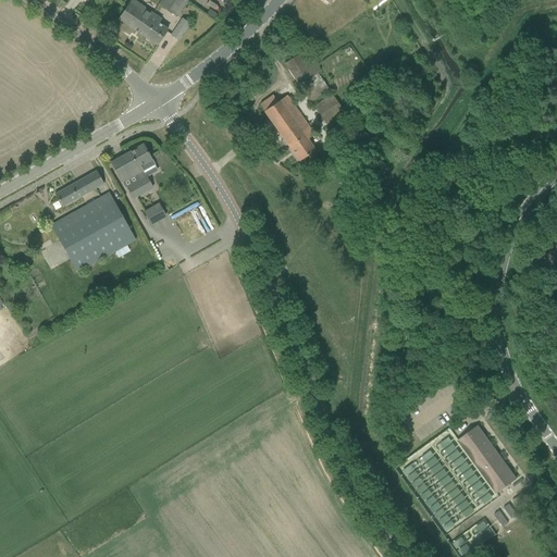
[(131,0),(124,11),(119,20),(157,46),(168,29),(159,24),(161,20),(132,0),(131,0)]
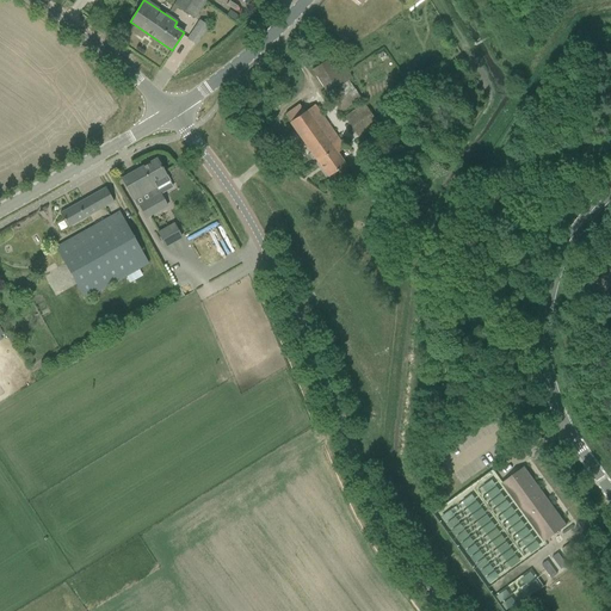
[(177,0),(173,5),(185,12),(195,19),(207,0),(177,0)]
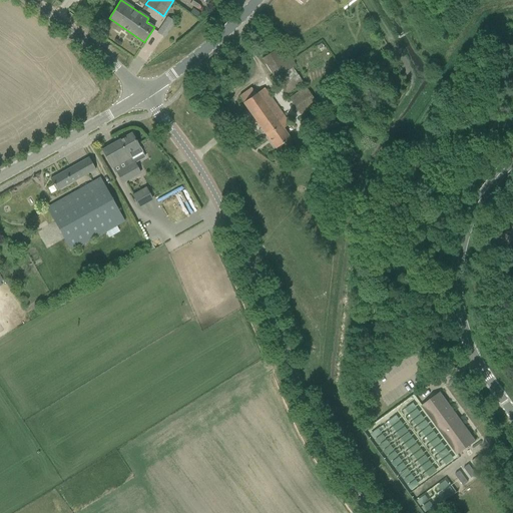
[(157,33),(164,37),(174,22),(167,18),(157,33)]
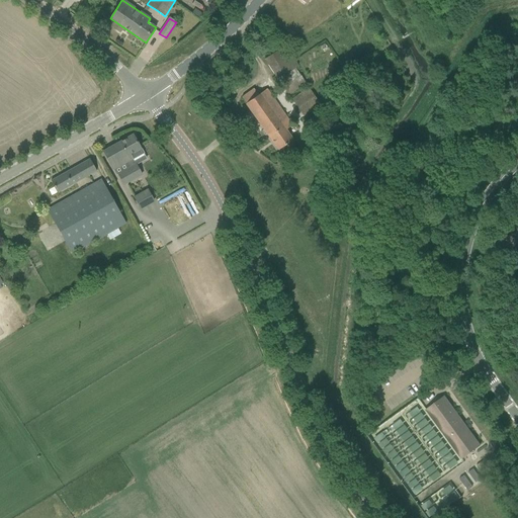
[(297,67),(284,47),(264,60),(277,80),(297,67)]
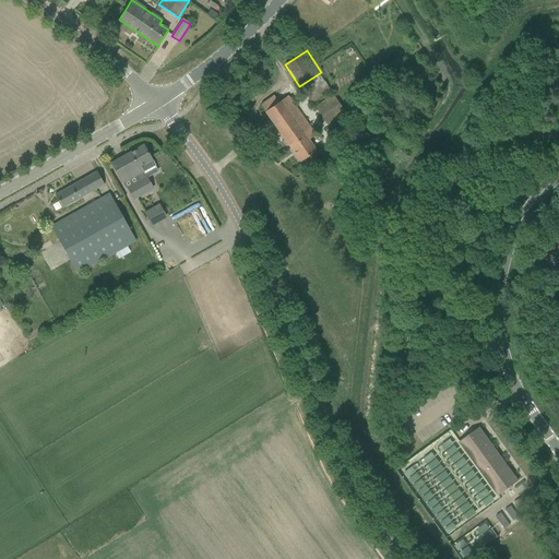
[(301,87),(312,103),(330,91),(319,74),(301,87)]
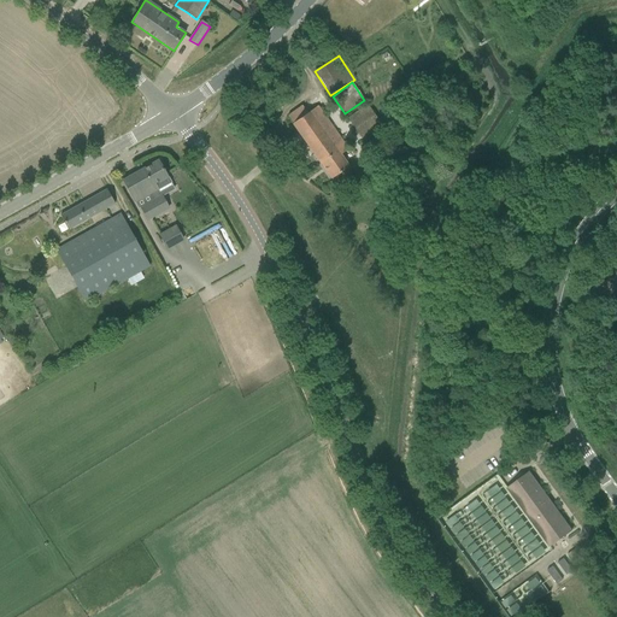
[(250,83),(240,95),(247,101),(257,88),(250,83)]
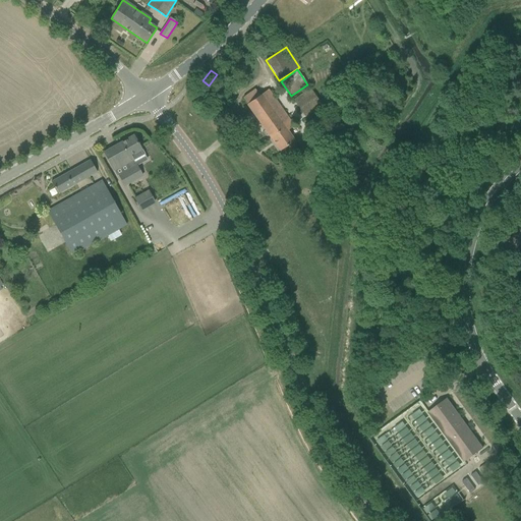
[(293,101),(305,117),(322,106),(310,89),(293,101)]
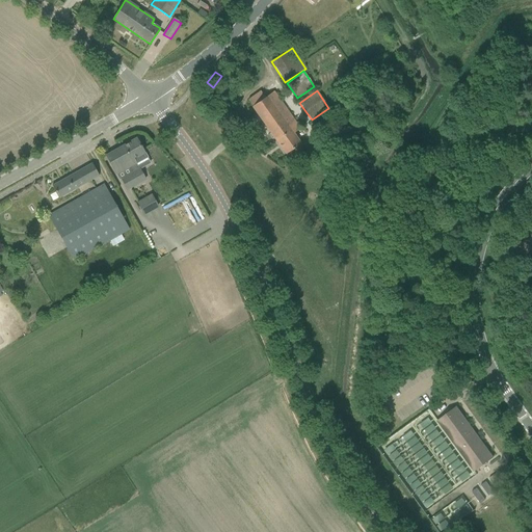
[(265,98),(251,107),(286,155),(294,149),(300,143),(293,134),(300,129),(280,100),(273,91),(266,97),(265,98)]
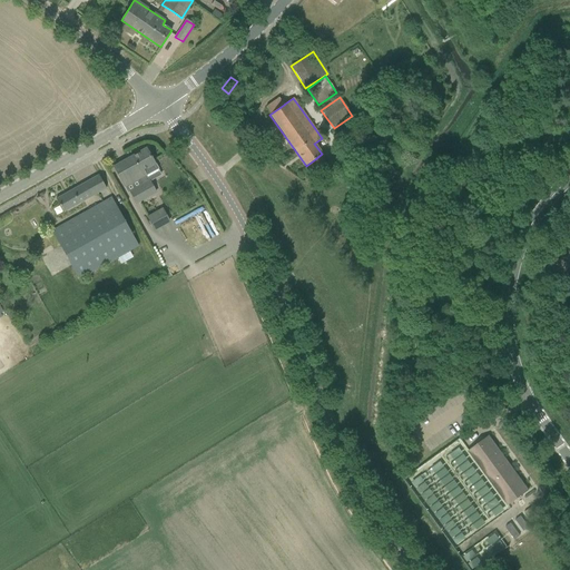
[(349,147),(352,158),(365,153),(361,143),(349,147)]
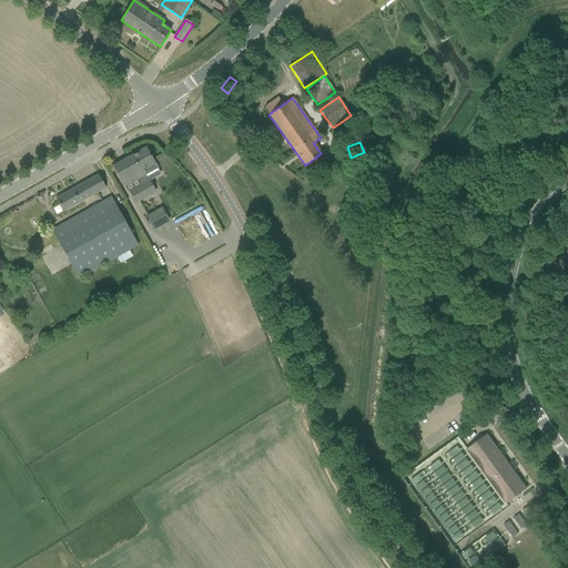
[(144,175),(156,169),(145,149),(113,166),(124,186),(137,180),(140,185),(148,181),(144,175)]
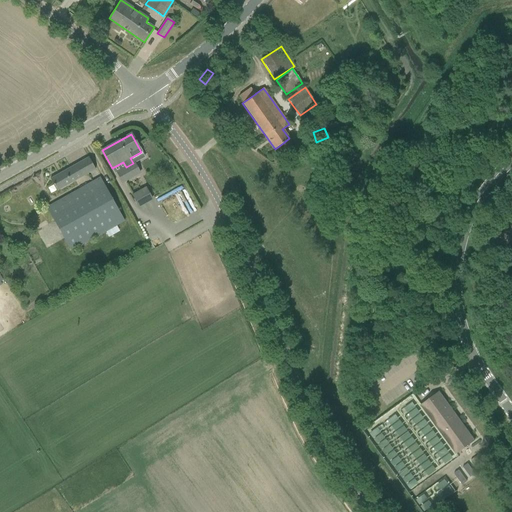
[(50,179),(56,191),(95,169),(88,158),(50,179)]
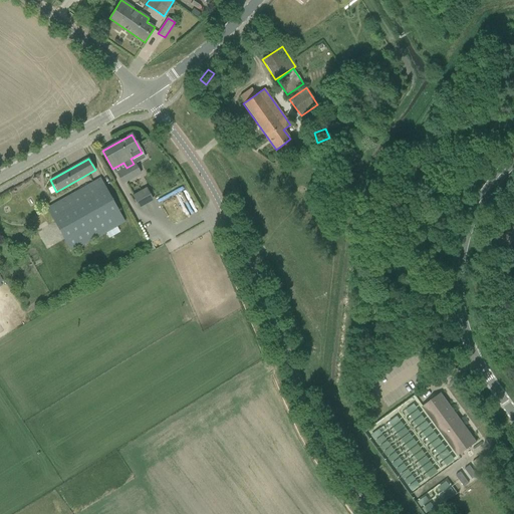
[(116,173),(122,184),(141,174),(135,164),(134,164),(126,168),(116,173)]
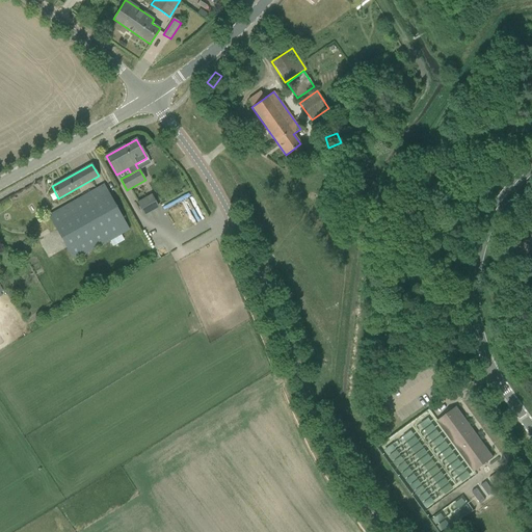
[(49,216),(74,261),(129,230),(104,185),(49,216)]
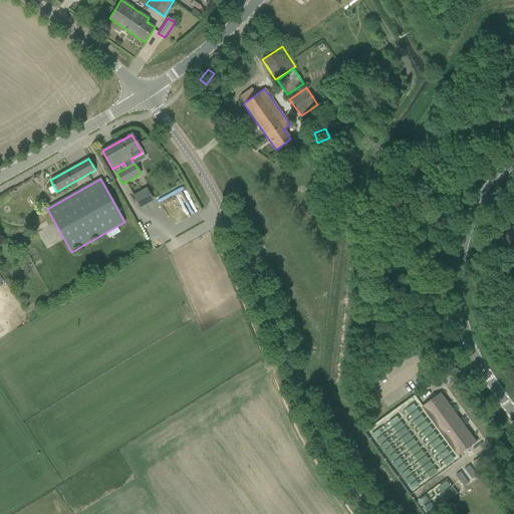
[(134,197),(140,207),(152,200),(147,190),(134,197)]
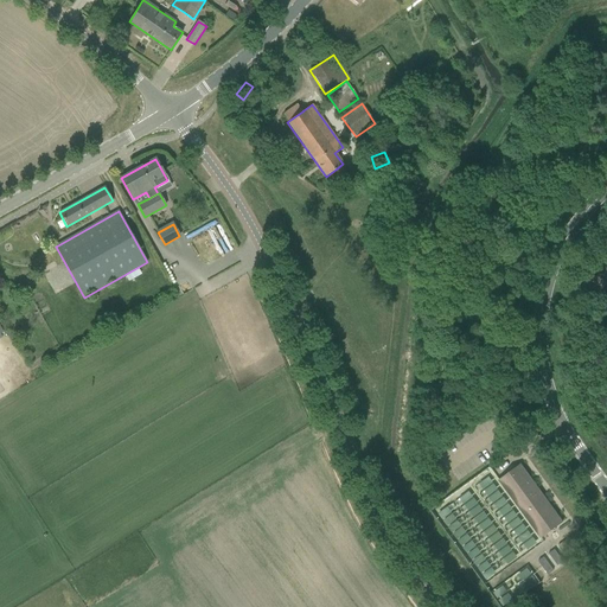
[(499,480),(541,538),(562,523),(521,465),(499,480)]
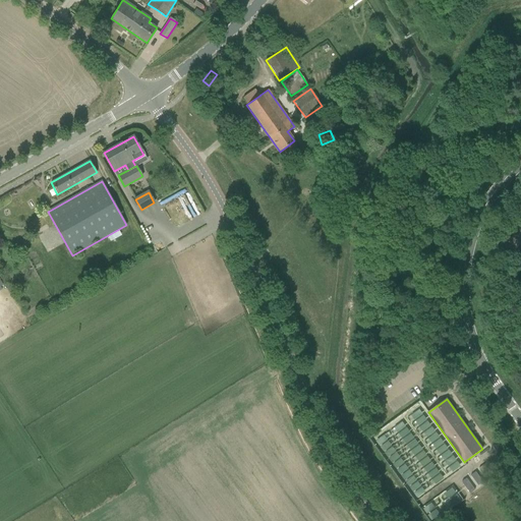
[(411,414),(415,418),(423,413),(419,408),(411,414)]
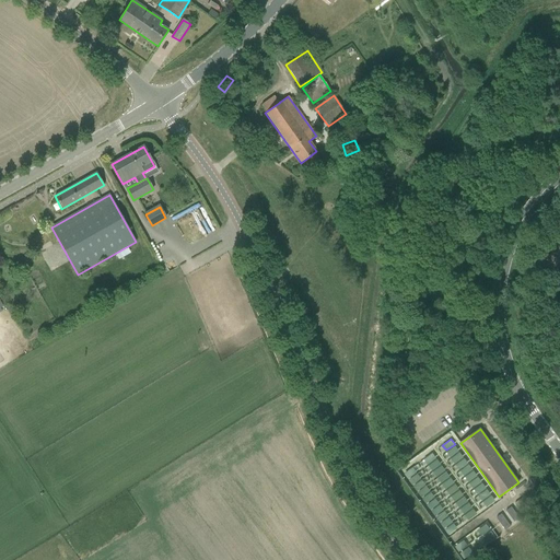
[(447,451),(451,456),(459,451),(455,445),(447,451)]
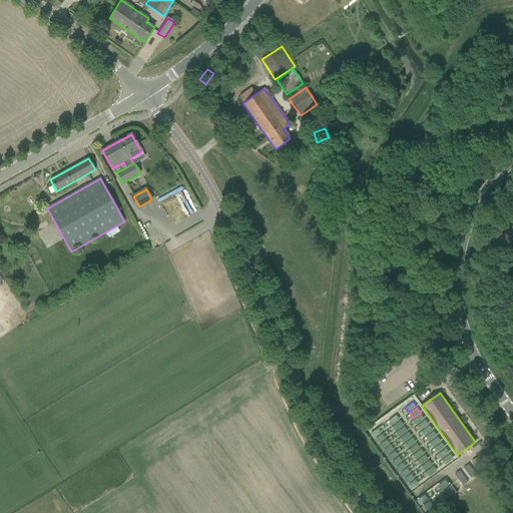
[(414,419),(417,424),(425,418),(422,413),(414,419)]
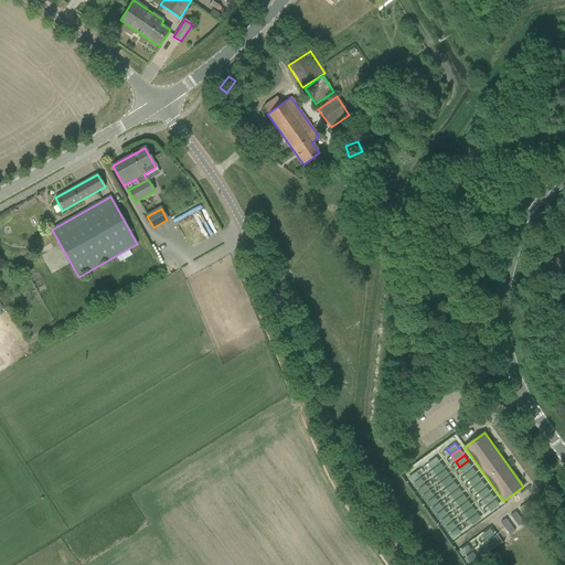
[(428,462),(432,468),(440,461),(437,456),(428,462)]
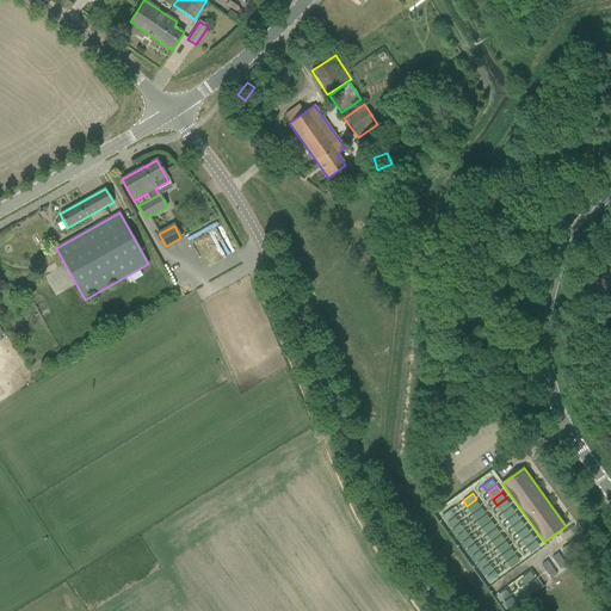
[(498,505),(501,512),(511,505),(507,499),(498,505)]
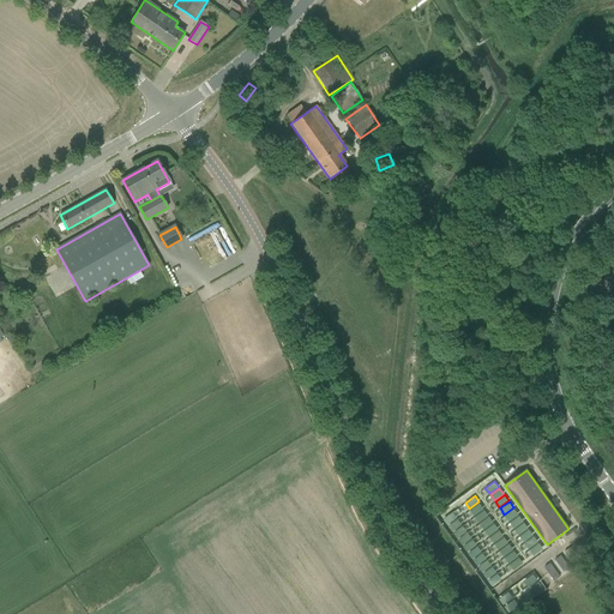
[(470,510),(474,515),(483,507),(480,503),(470,510)]
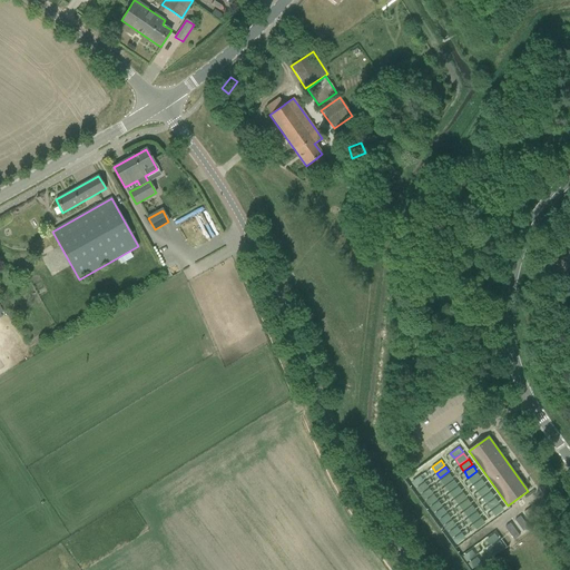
[(469,478),(473,483),(481,478),(478,471),(469,478)]
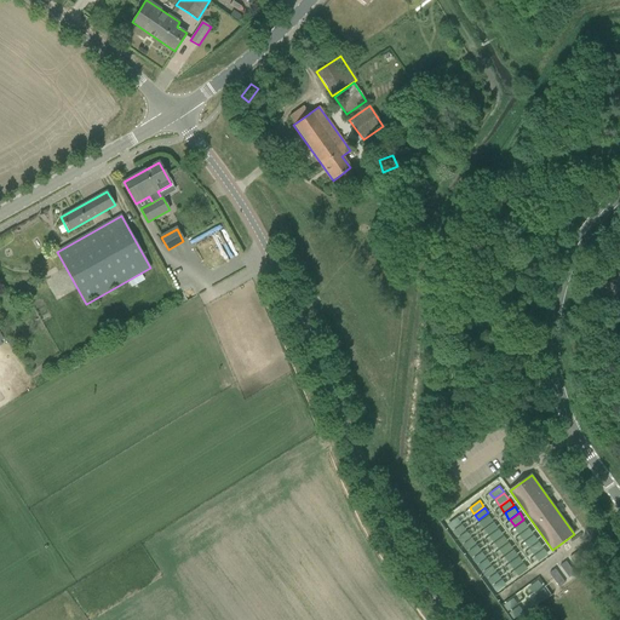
[(480,521),(483,527),(493,520),(489,515),(480,521)]
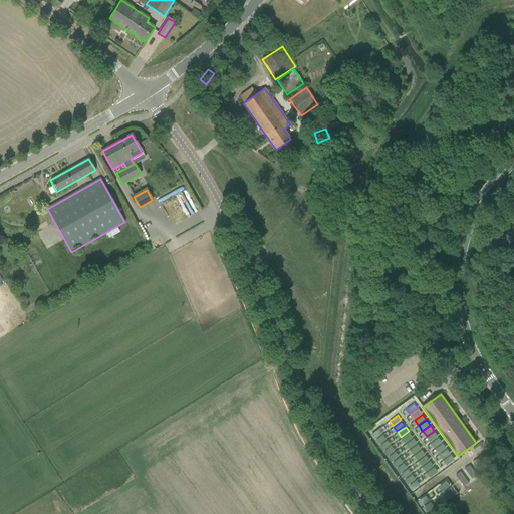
[(382,432),(379,428),(371,434),(374,438),(382,432)]
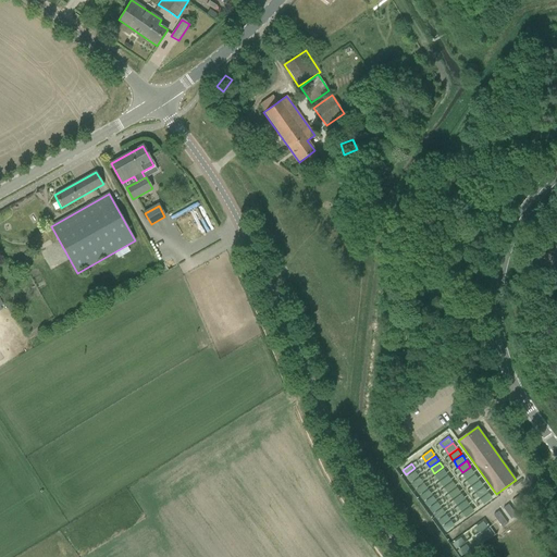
[(462,473),(467,479),(475,472),(471,467),(462,473)]
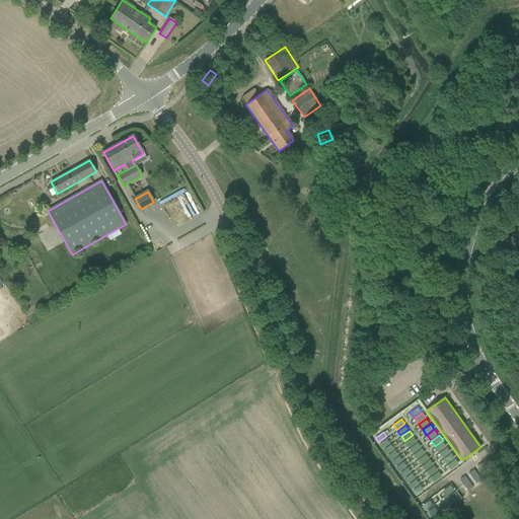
[(405,442),(409,447),(418,441),(414,436),(405,442)]
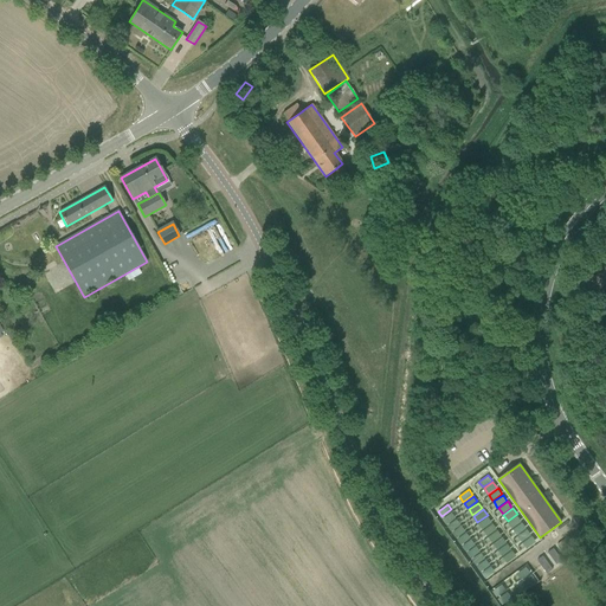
[(456,516),(452,511),(443,519),(446,523),(456,516)]
